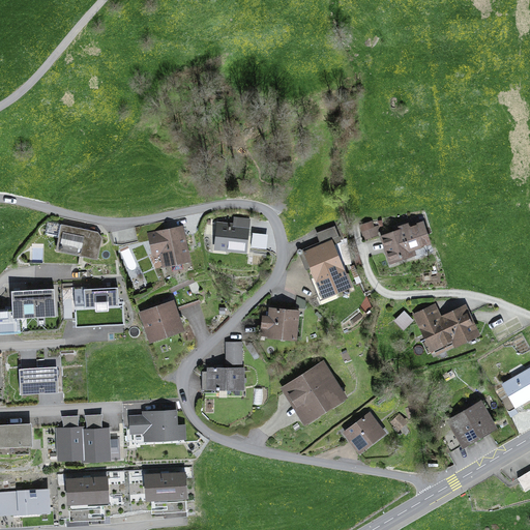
[(217,246),(246,251),(249,219),(235,218),(234,225),(219,224),(217,246)]
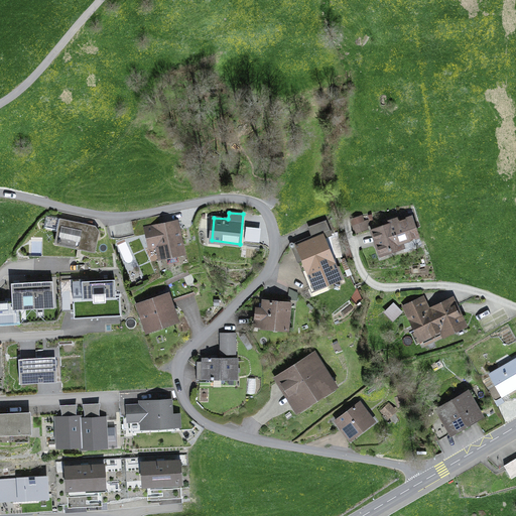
[(47,214),(44,224),(56,228),(59,217),(47,214)]
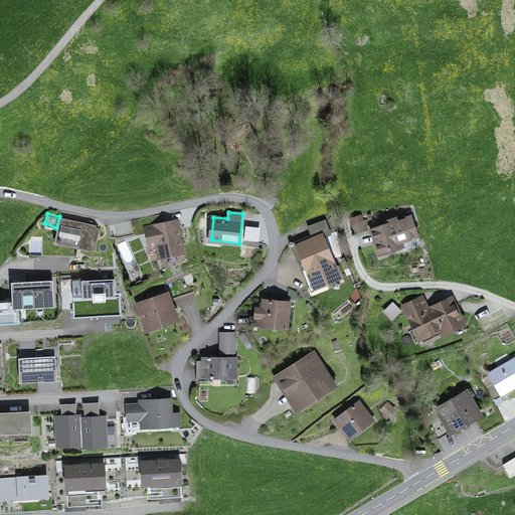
[(354,231),(367,228),(363,213),(350,217),(354,231)]
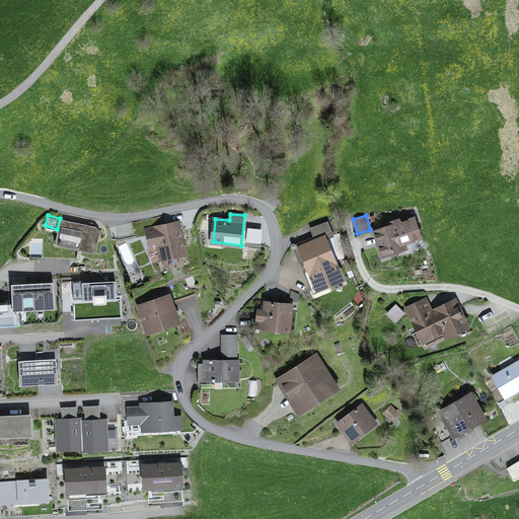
[(373,230),(382,254),(405,246),(403,242),(420,237),(412,217),(373,230)]
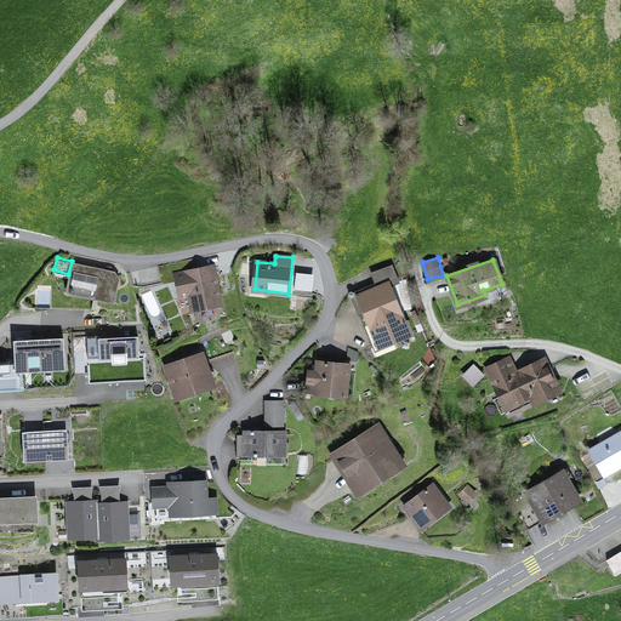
[(68,290),(112,300),(118,274),(73,265),(68,290)]
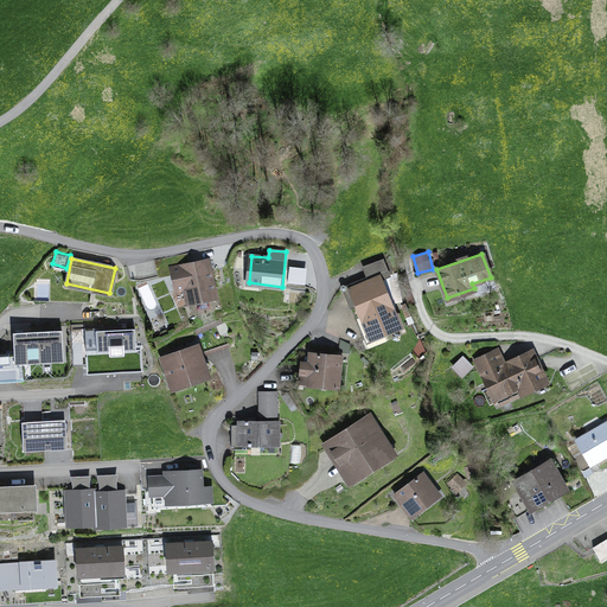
[(189,302),(215,296),(208,261),(173,268),(178,288),(186,287),(189,302)]
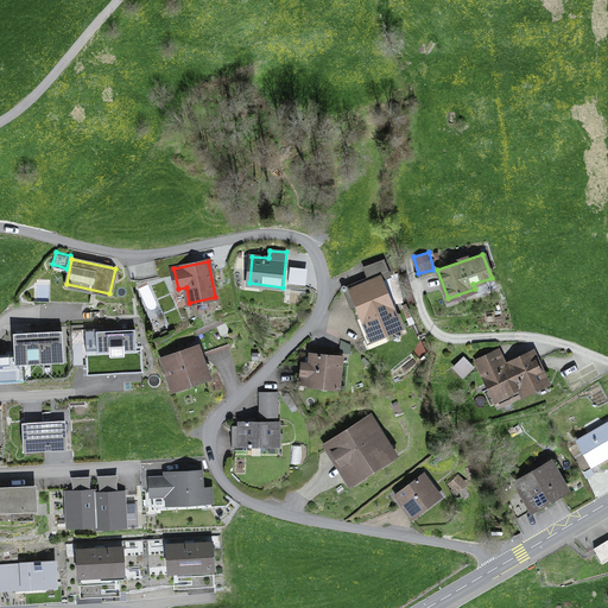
[(365,286),(344,292),(362,343),(404,329),(380,263),(359,270),(365,286)]
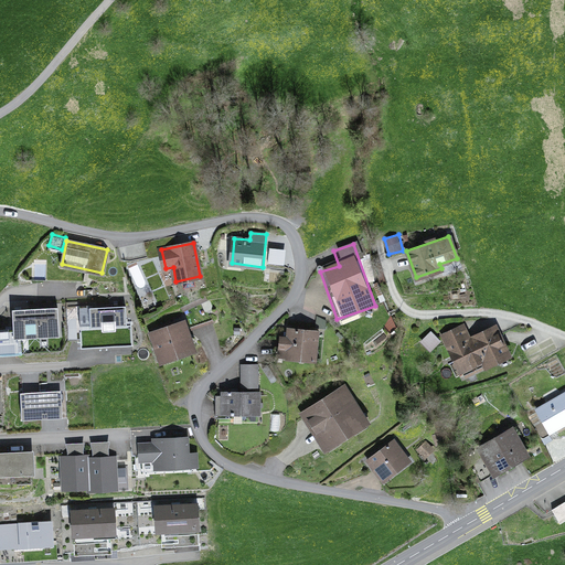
[(82,327),(126,323),(125,306),(81,308),(82,327)]
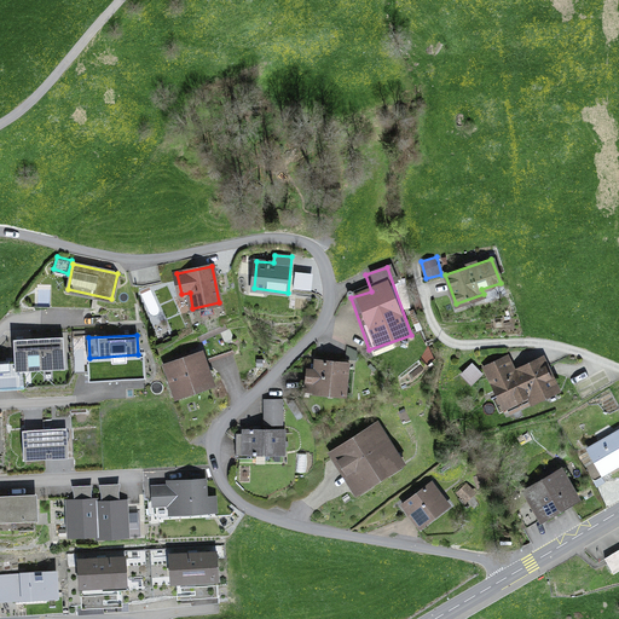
[(17,369),(64,366),(63,336),(16,337),(17,369)]
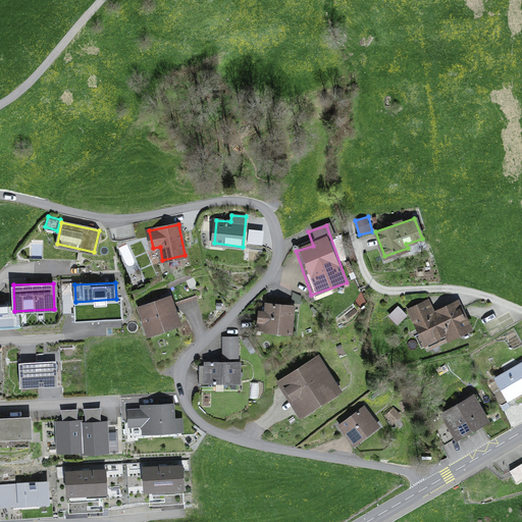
[(140,308),(148,334),(180,324),(171,297),(140,308)]
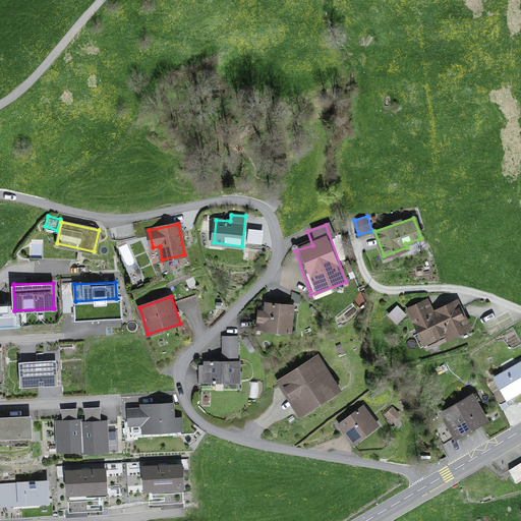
[(446,336),(468,326),(457,301),(433,312),(427,300),(410,307),(426,341),(445,333),(446,336)]
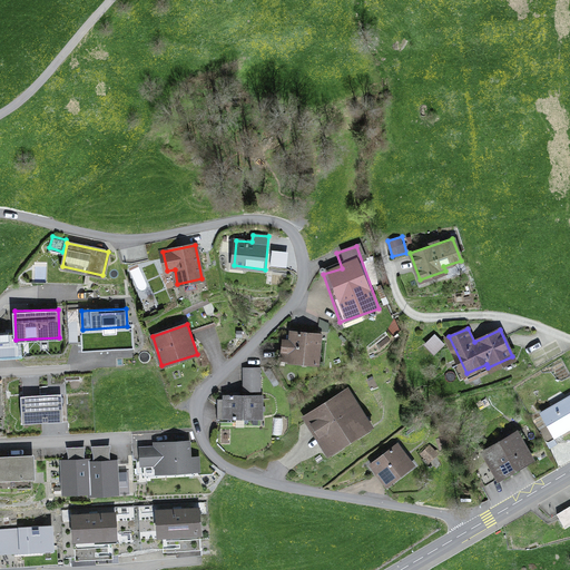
[(291,352),(290,359),(317,362),(320,334),(292,332),(292,338),(287,338),(286,352),(291,352)]
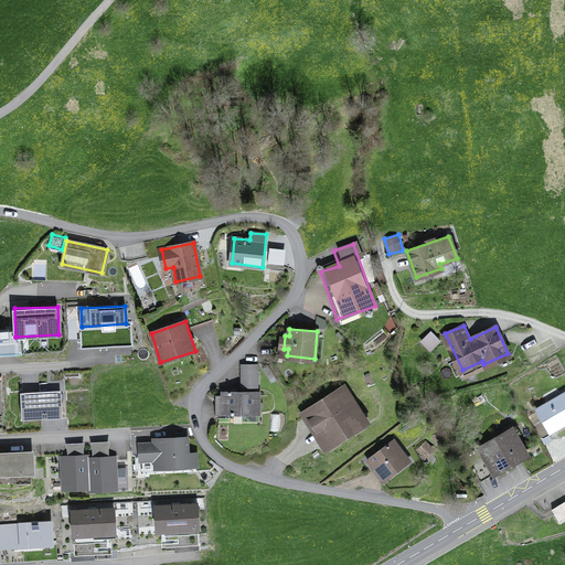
[(422,340),(432,350),(441,340),(432,330),(422,340)]
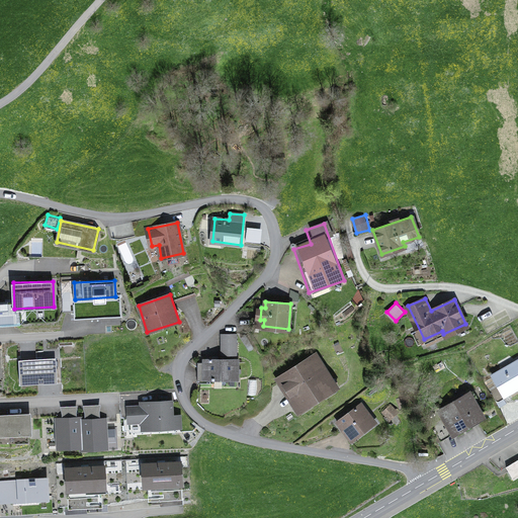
[(219,335),(218,357),(234,358),(235,336),(219,335)]
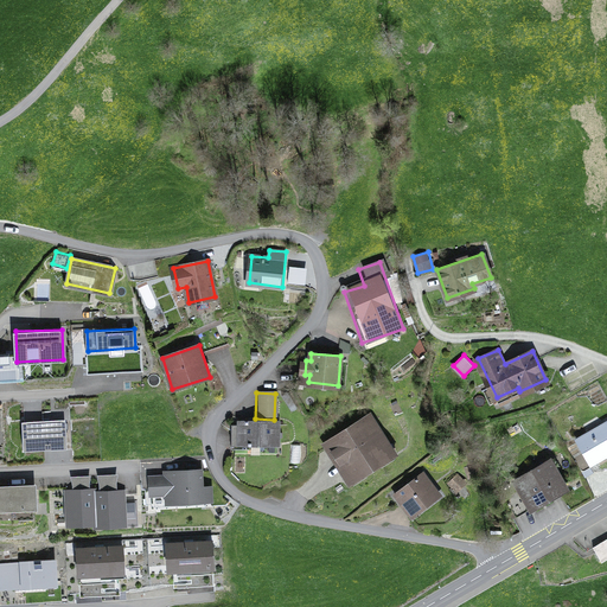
[(70,419),(23,421),(25,449),(71,447),(70,419)]
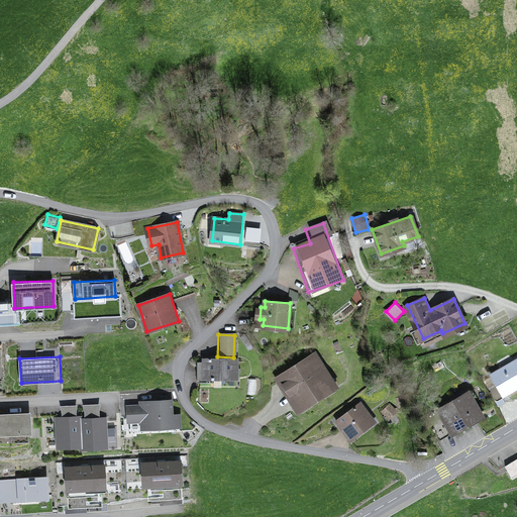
[(278,377),(293,413),(332,396),(316,360),(278,377)]
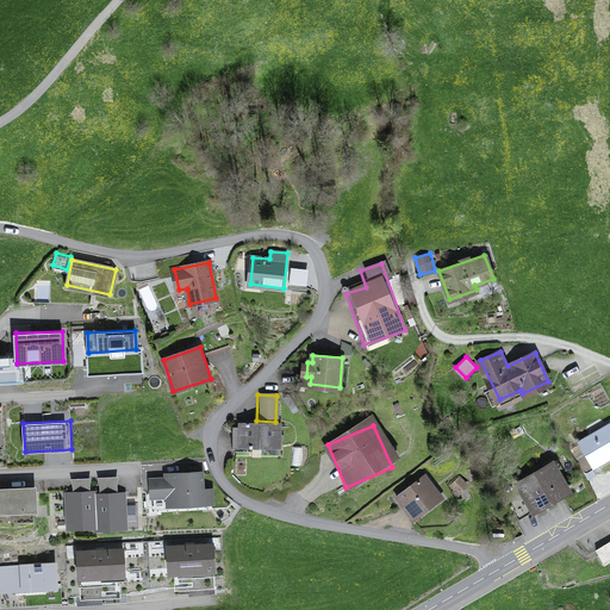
[(609,425),(582,442),(595,465),(609,455),(609,425)]
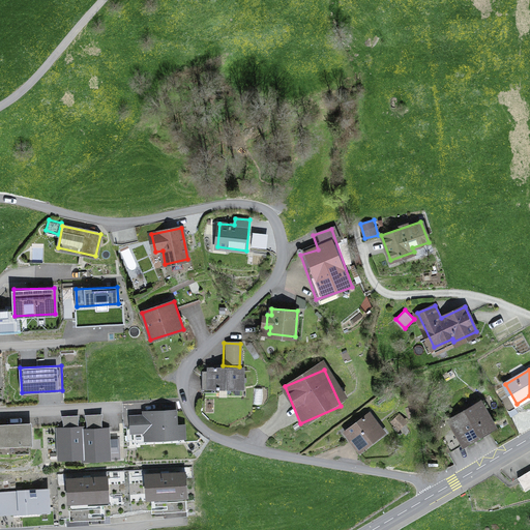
[(200,372),(201,390),(238,389),(237,371),(200,372)]
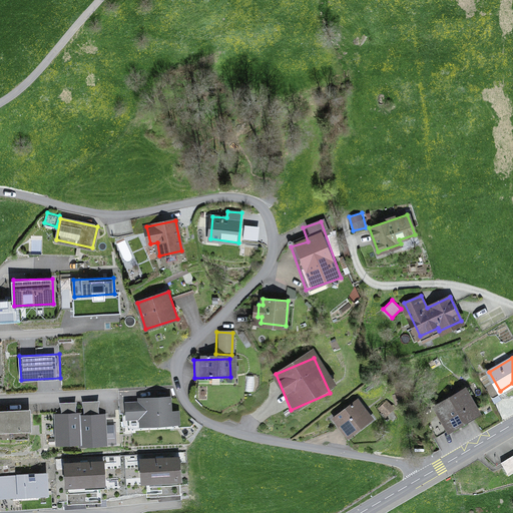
[(435,407),(449,430),(479,413),(465,390),(435,407)]
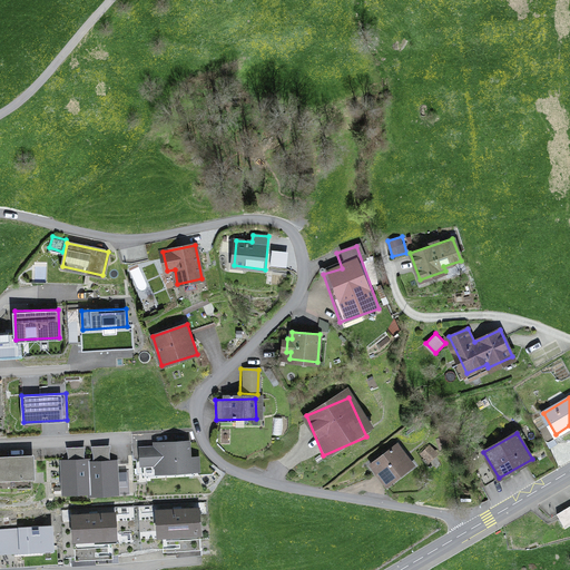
[(188,441),(157,442),(157,446),(141,448),(141,464),(157,464),(157,471),(197,470),(197,457),(189,457),(188,441)]
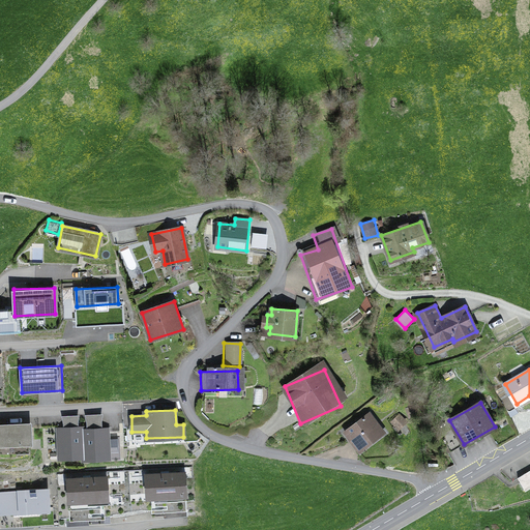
[(370,416),(343,435),(355,454),(383,436),(370,416)]
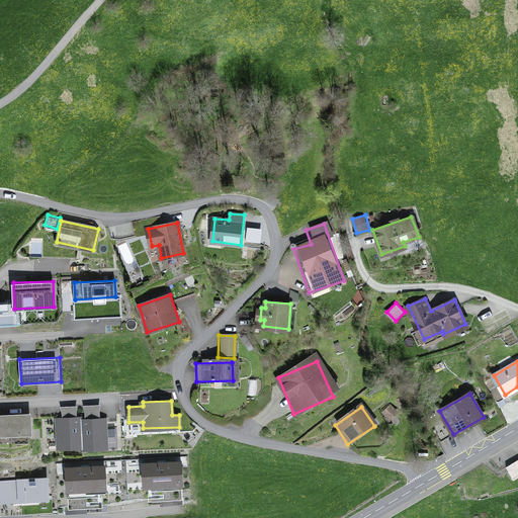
[(30,414),(0,415),(0,435),(31,434),(30,414)]
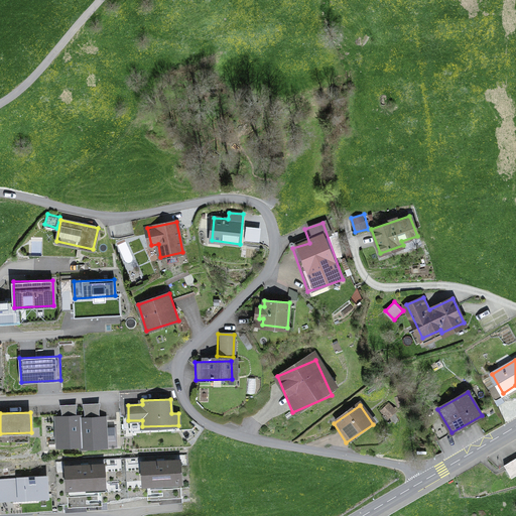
[(82,415),(55,416),(57,445),(83,444),(82,418),(82,415)]
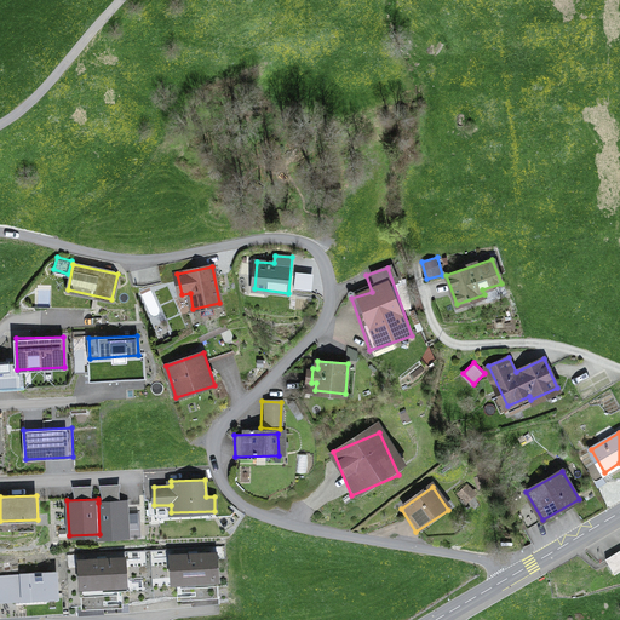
[(127,501),(98,503),(99,534),(99,537),(130,534),(127,501)]
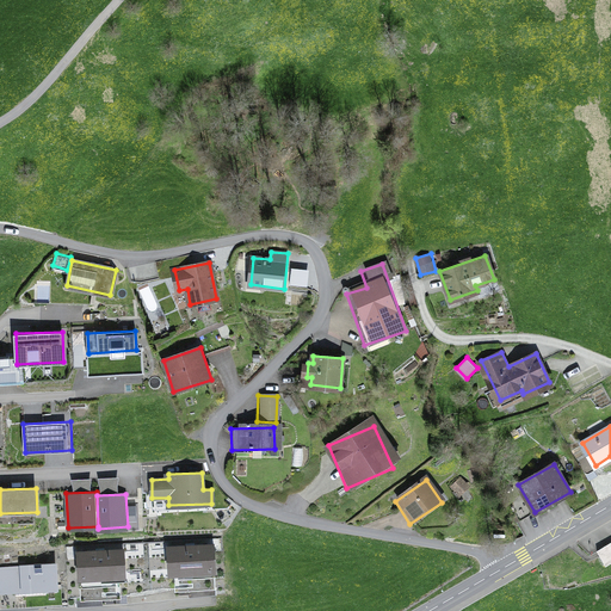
[(213,543),(168,545),(170,571),(177,571),(178,588),(215,587),(213,543)]
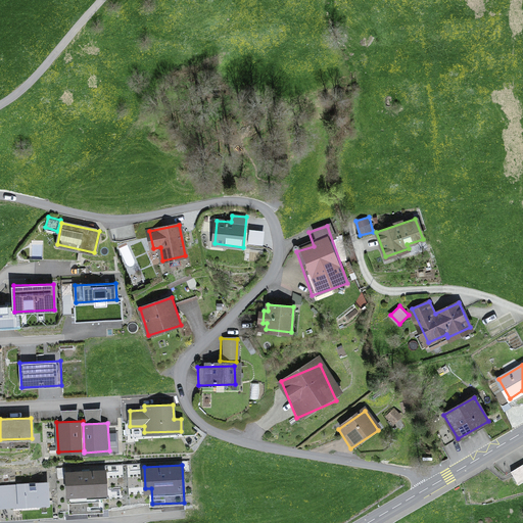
[(105,470),(67,472),(69,513),(102,512),(102,493),(106,492),(105,470)]
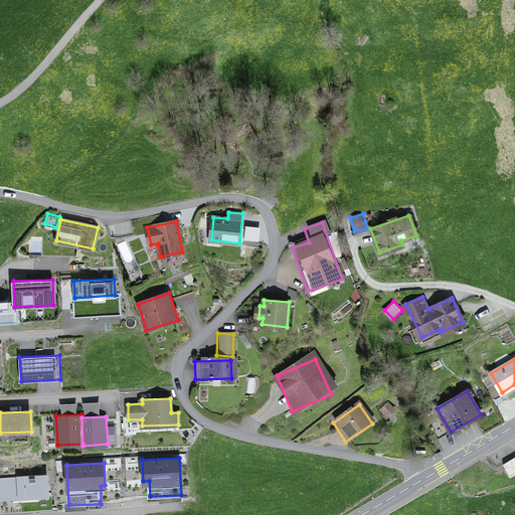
[(44,476),(0,477),(0,494),(0,499),(46,496),(44,476)]
